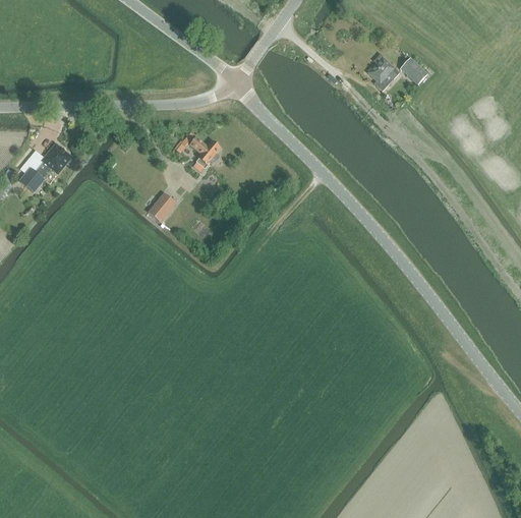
[(426,73),(410,57),(409,57),(400,67),(407,74),(409,71),(415,76),(412,79),(417,83),(426,73)]
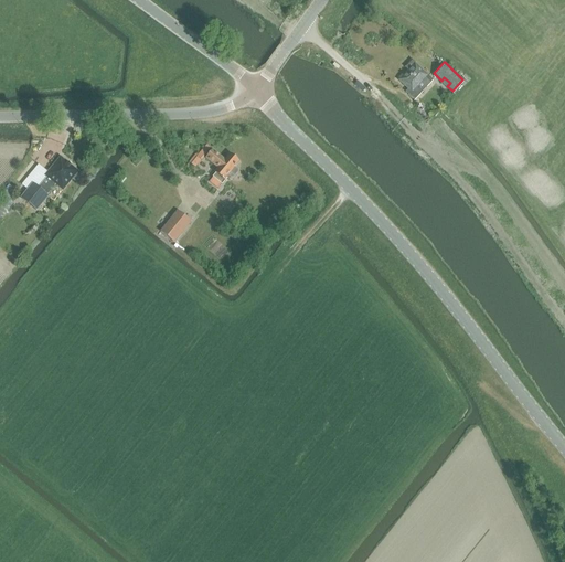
[(400,76),(398,77),(411,88),(408,92),(415,97),(433,78),(417,64),(413,69),(409,65),(404,71),(400,76)]
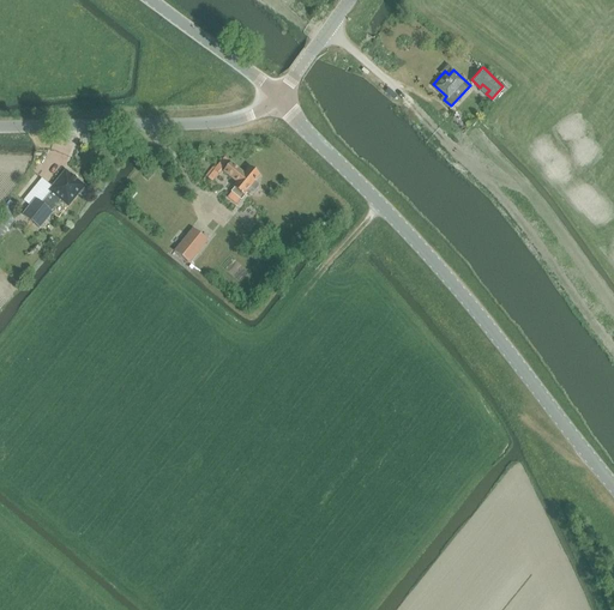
[(214,164),(205,174),(212,179),(229,158),(224,155),(215,165),(214,164)]
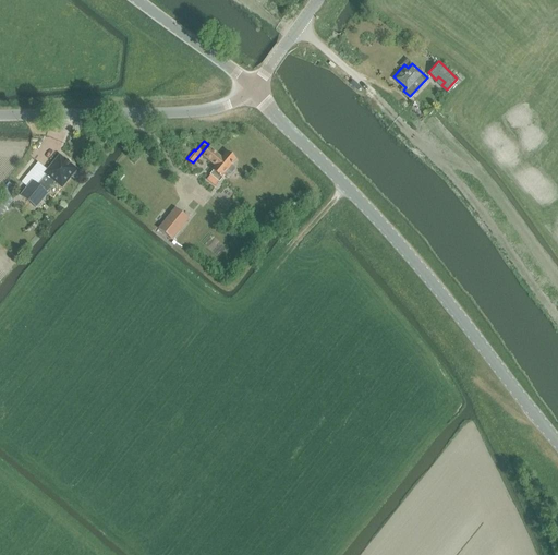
[(228,151),(223,156),(211,147),(205,155),(217,165),(213,169),(214,170),(211,173),(220,181),(225,177),(223,176),(227,171),(230,173),(232,173),(237,168),(235,166),(233,164),(238,158),(228,151)]
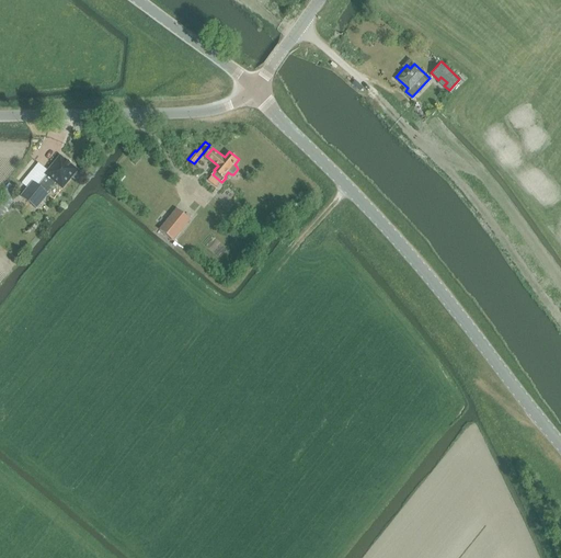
[(137,152),(133,158),(136,161),(141,156),(137,152)]
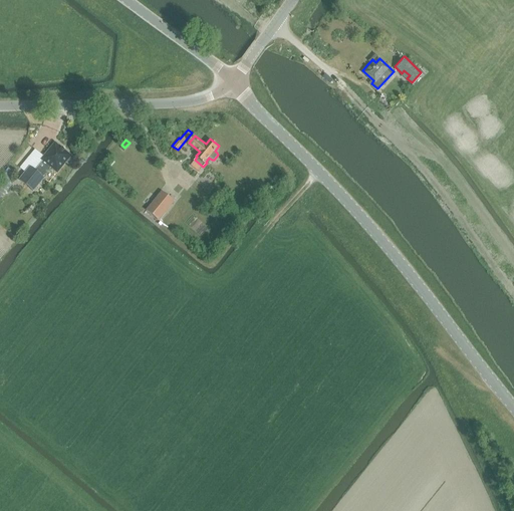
[(70,155),(71,154),(55,141),(42,157),(39,155),(19,180),(31,190),(48,169),(50,166),(54,168),(57,171),(66,160),(68,162),(69,162),(72,159),(72,158),(70,155)]
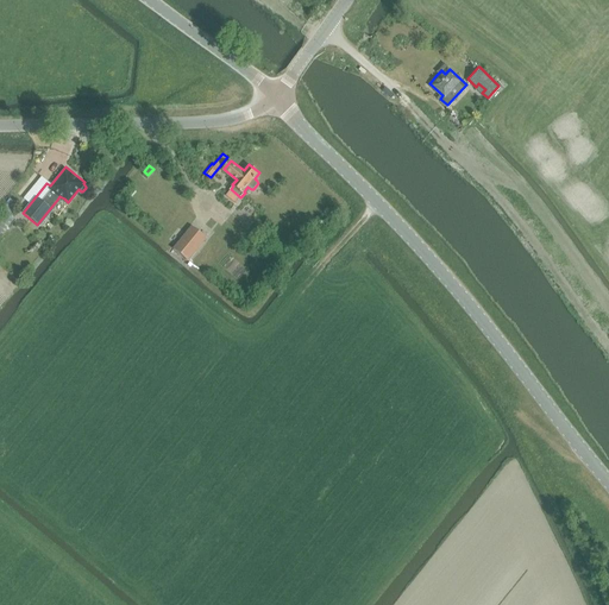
[(0,207),(0,215),(10,222),(19,209),(16,206),(18,202),(8,196),(0,207)]
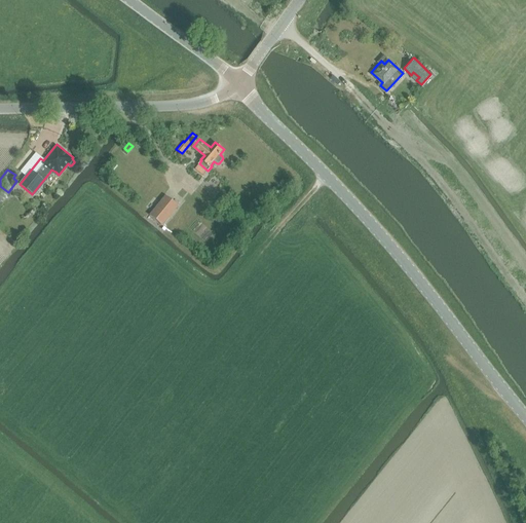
[(152,216),(165,226),(180,207),(167,196),(152,216)]
